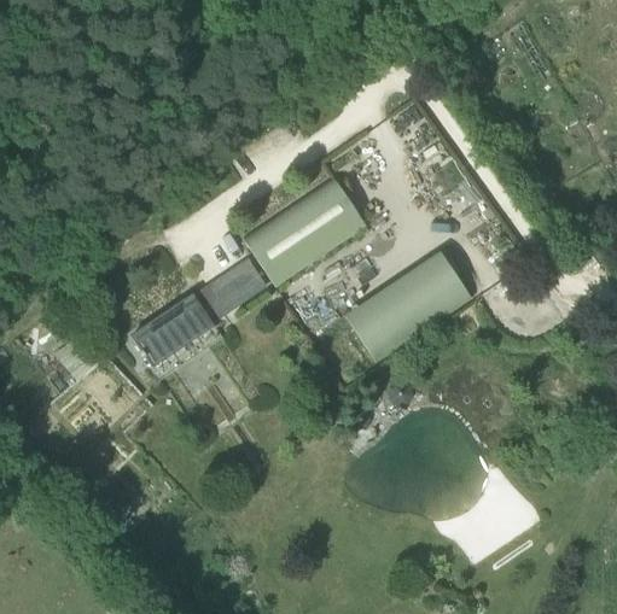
[(240,237),(273,285),(366,223),(331,176),(240,237)]
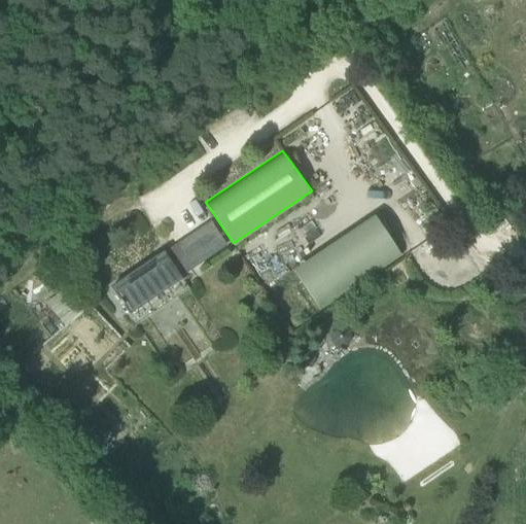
[(378,214),(292,264),(316,304),(401,255),(378,214)]
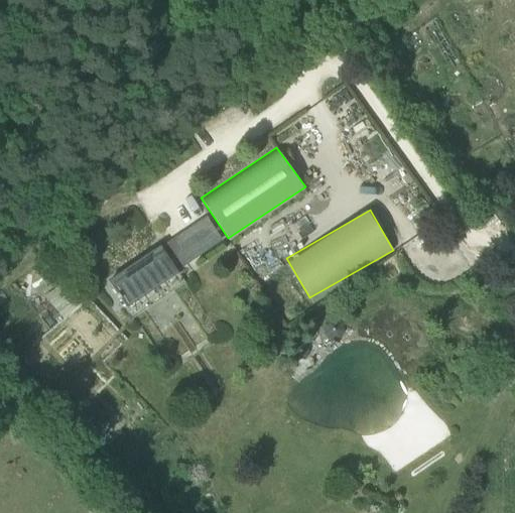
[(175,234),(190,258),(223,239),(209,214),(175,234)]
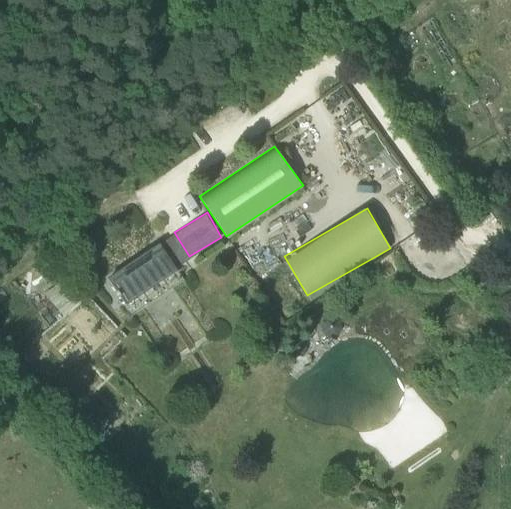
[(127,304),(178,269),(160,243),(109,278),(127,304)]
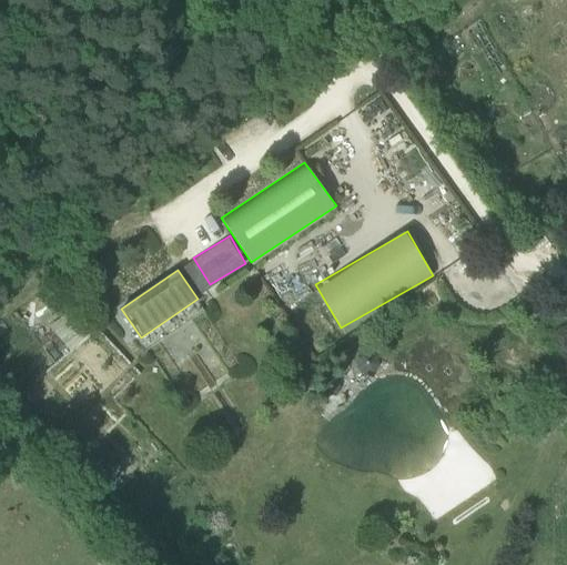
[(77,302),(28,346),(82,407),(132,364),(77,302)]
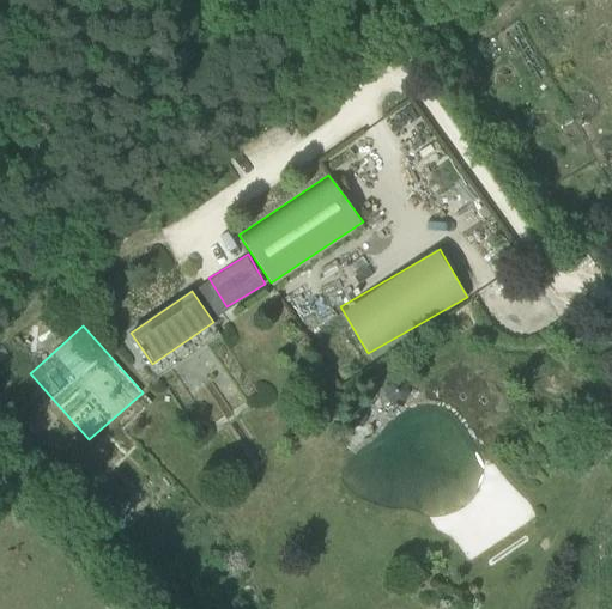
[(0,360),(10,353),(4,346),(0,347),(0,360)]
